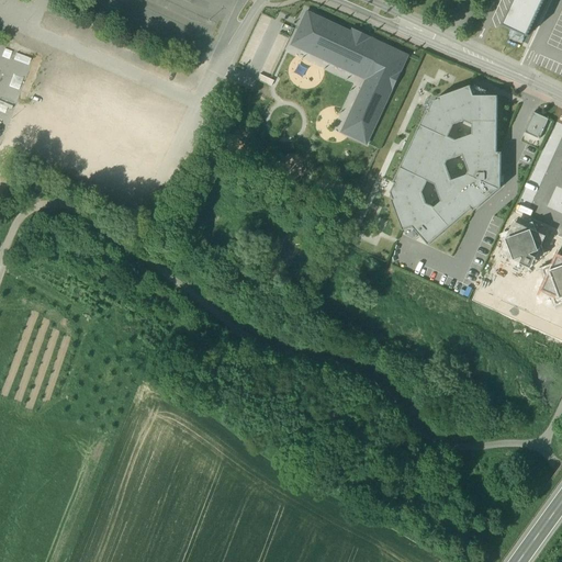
[(514,0),(503,25),(527,36),(544,0),(514,0)]
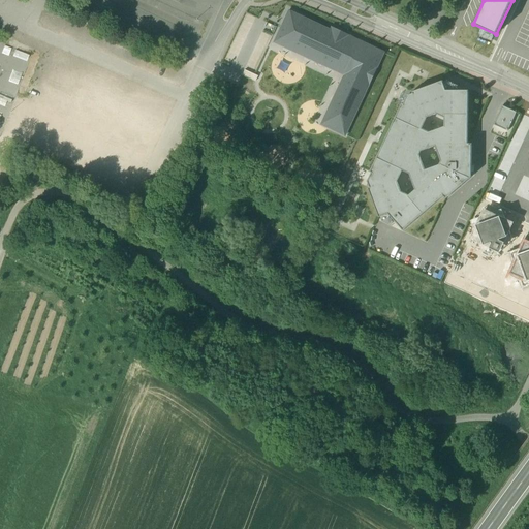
[(324,126),(345,135),(370,82),(368,81),(373,69),(376,71),(384,53),(367,45),(366,48),(346,38),(347,36),(331,28),(329,31),(287,11),(275,38),(282,41),(280,45),(293,52),(294,48),(303,52),(301,55),(314,61),(316,58),(323,62),(322,65),(335,71),(337,67),(349,73),(343,86),(340,84),(334,97),(337,99),(334,106),(330,104),(323,118),(328,120),(324,126)]
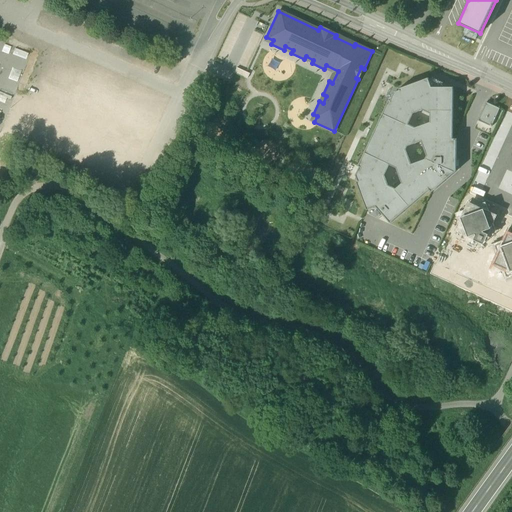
[(237,69),(234,73),(247,79),(249,74),(237,69)]
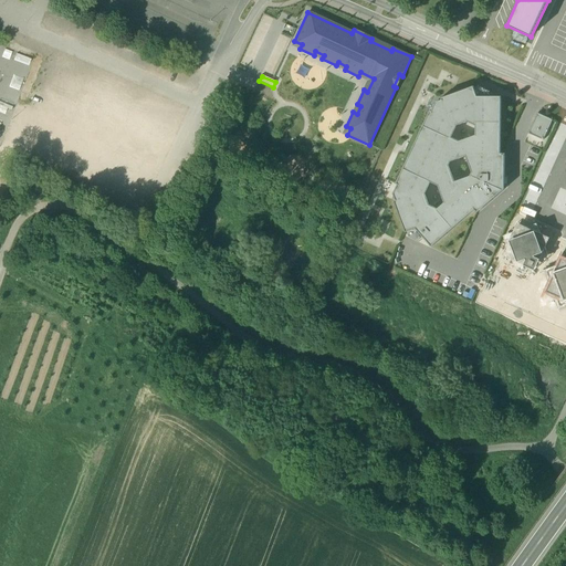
[(501,97),(478,97),(473,86),(436,101),(391,195),(406,233),(416,229),(431,248),(474,211),(478,213),(504,190),(505,154),(501,154),(501,97)]
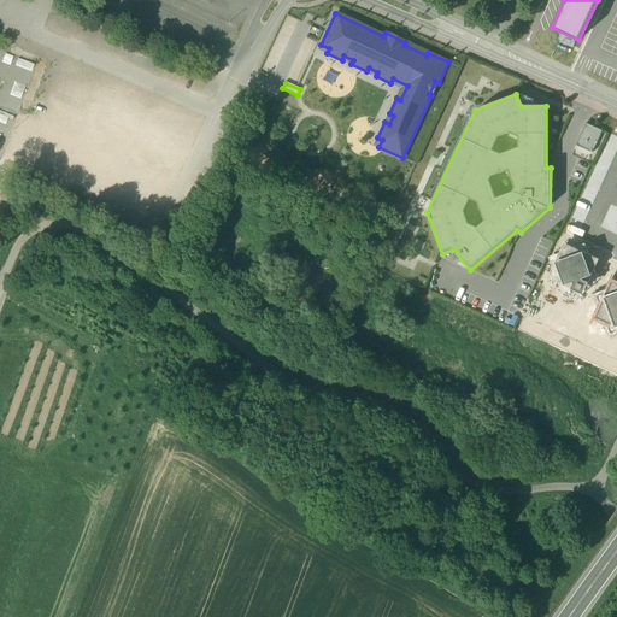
[(603,131),(587,124),(576,146),(592,153),(603,131)]
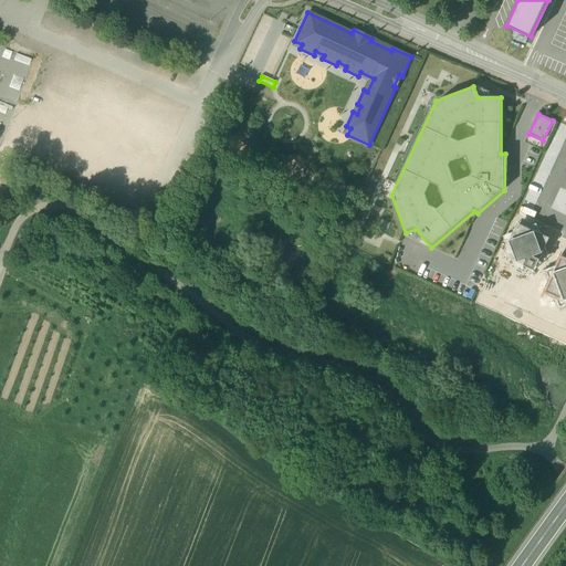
[(541,274),(544,266),(555,262),(552,250),(557,237),(545,231),(542,222),(532,226),(519,220),(513,232),(503,236),(506,248),(502,258),(512,262),(516,275),(532,271),(541,274)]
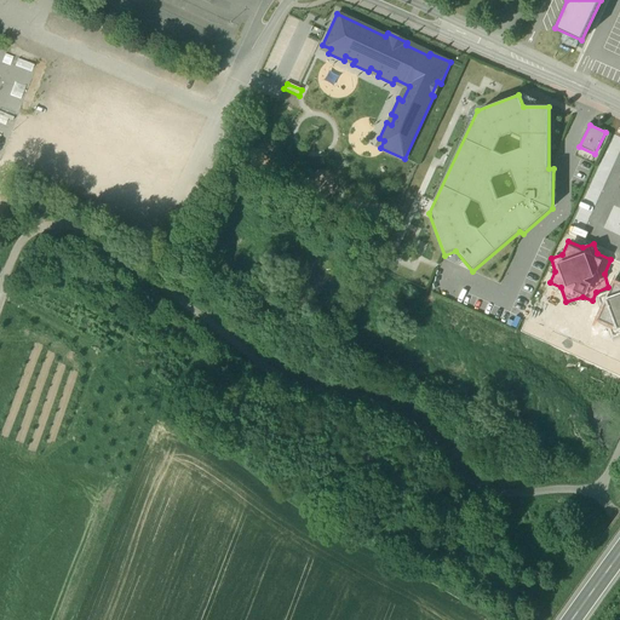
[(619,281),(618,280),(612,293),(600,297),(604,310),(600,321),(609,326),(615,342),(619,338),(619,281)]
